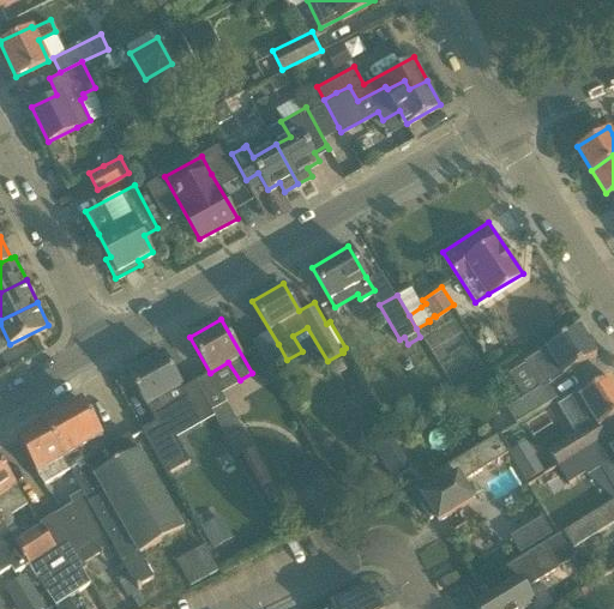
[(548,384),(524,398),(531,410),(576,384),(567,369),(596,351),(579,325),(546,345),(530,355),(537,366),(548,384)]
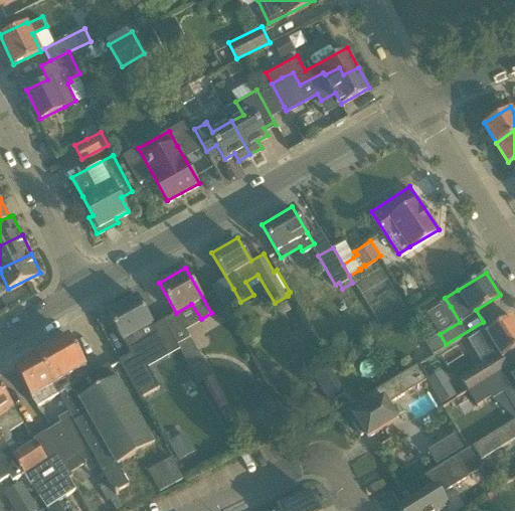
[(108,312),(128,347),(131,352),(119,359),(140,396),(152,389),(144,374),(145,374),(134,356),(162,340),(137,296),(108,312)]
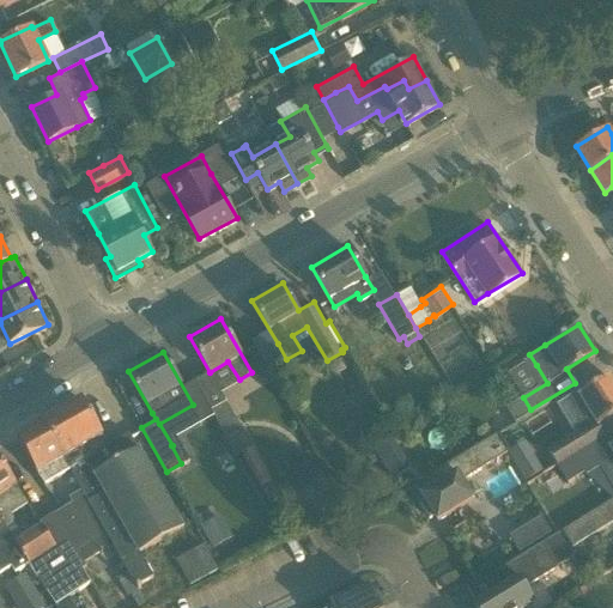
[(548,448),(557,462),(605,433),(599,424),(612,414),(612,380),(610,375),(578,394),(564,403),(571,415),(587,406),(595,419),(548,448)]
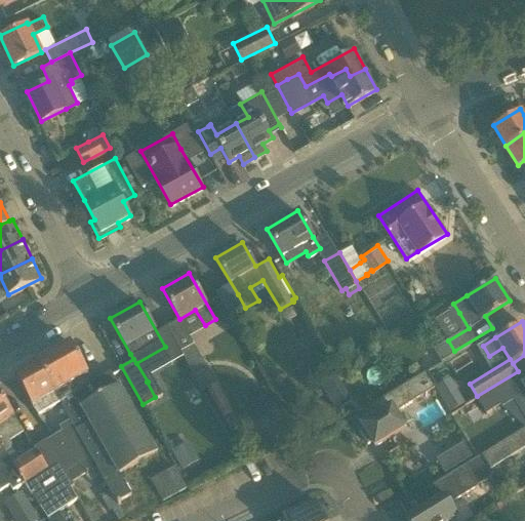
[(189,334),(176,342),(183,354),(195,374),(207,366),(193,342),(189,334)]
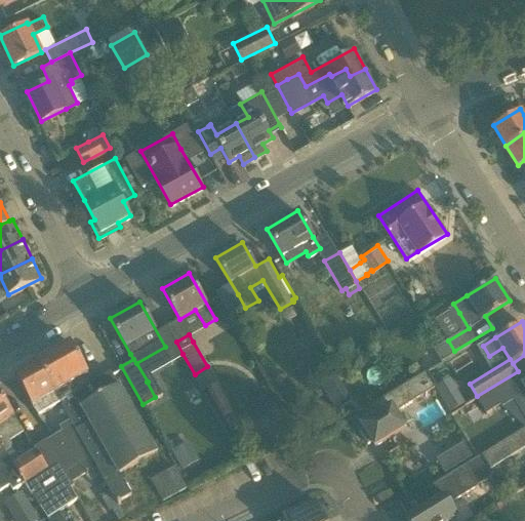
[(84,442),(96,465),(110,488),(118,503),(120,501),(119,498),(131,491),(119,471),(156,449),(111,369),(92,379),(71,341),(37,359),(59,399),(59,400),(70,417),(76,428),(84,442)]
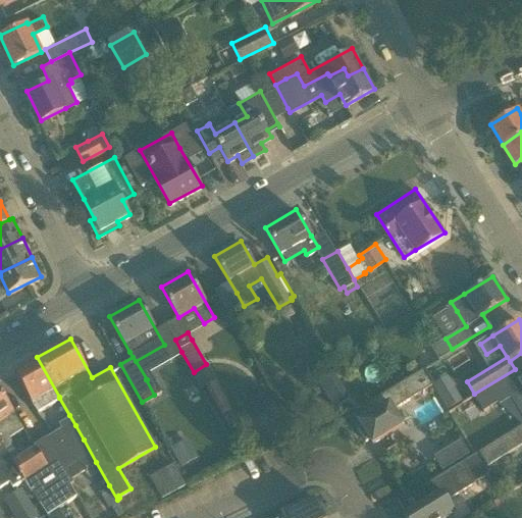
[(37,357),(14,370),(31,401),(38,410),(59,398),(59,397),(37,357)]
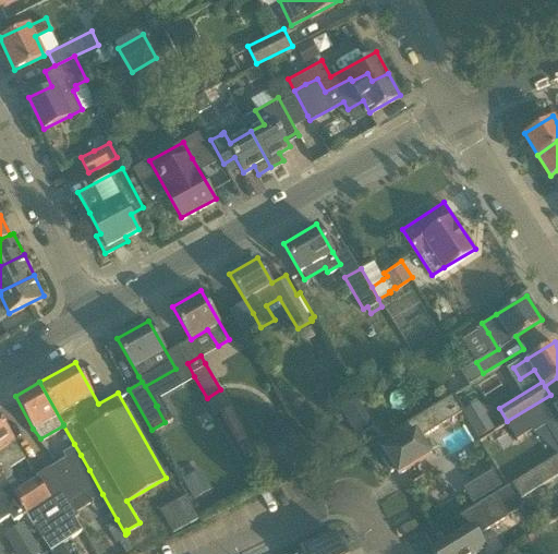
[(451,393),(388,432),(395,442),(384,449),(386,454),(381,456),(390,470),(395,468),(398,472),(431,453),(420,435),(462,410),(451,393)]
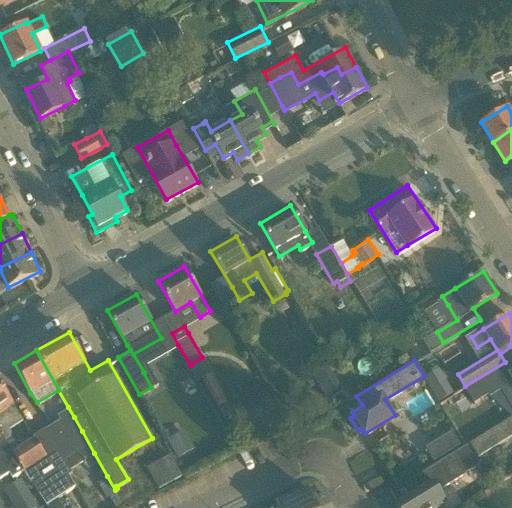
[(500,387),(502,389),(511,406),(511,369),(509,371),(505,362),(465,386),(473,401),(486,393),(488,394),(500,387)]
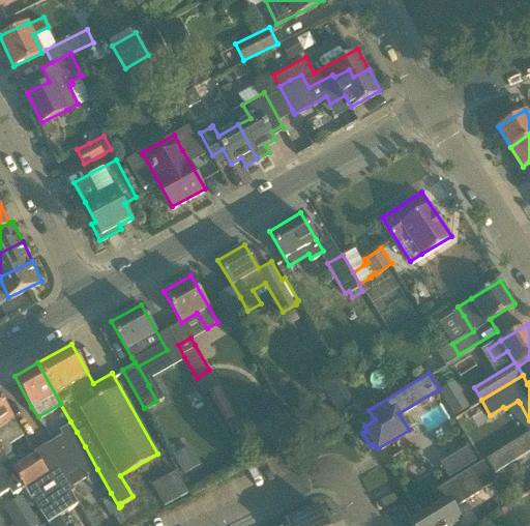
[(218,384),(208,390),(231,430),(239,425),(233,413),(235,412),(218,384)]
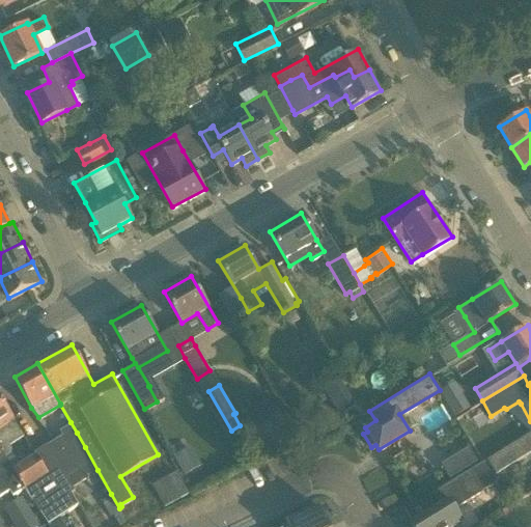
[(278,404),(267,388),(251,398),(262,415),(278,404)]
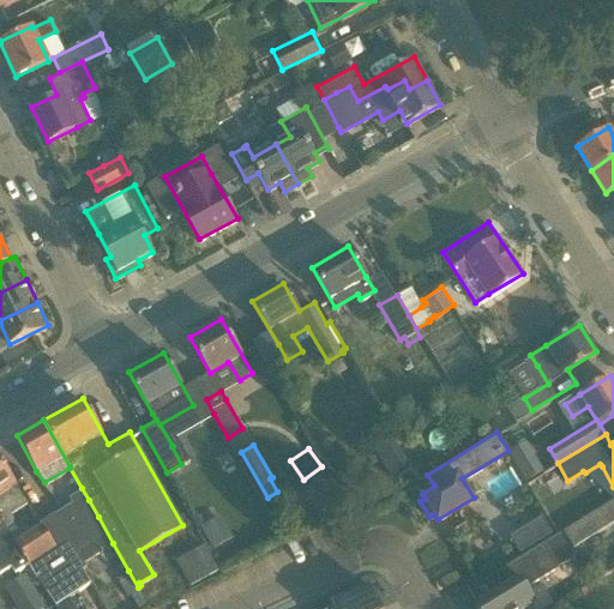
[(0,458),(0,516),(6,526),(13,522),(13,517),(11,513),(28,502),(0,458)]
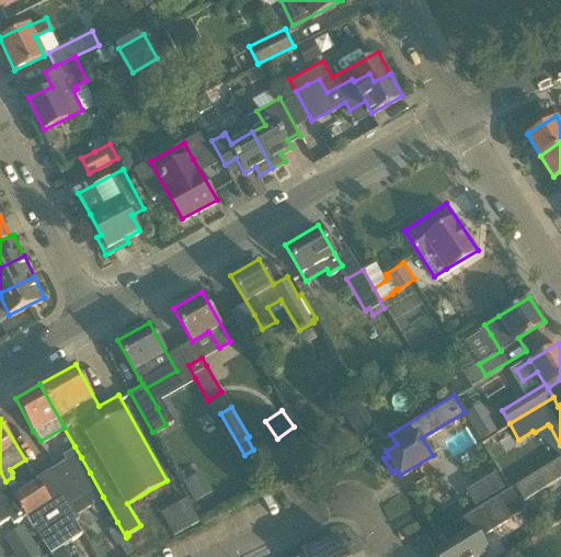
[(357,454),(364,450),(359,444),(353,447),(357,454)]
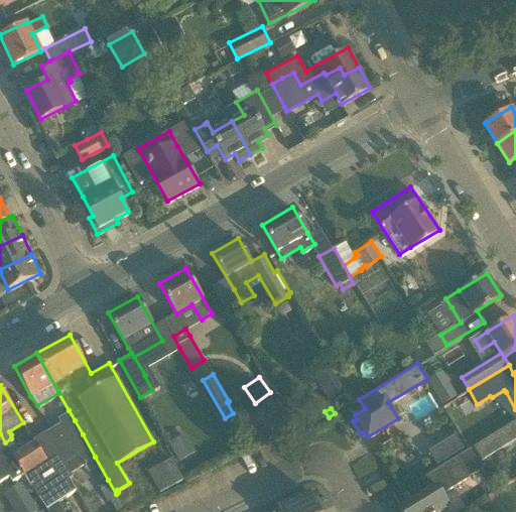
[(56,452),(70,472),(95,457),(83,434),(75,420),(69,410),(58,416),(60,421),(44,431),(56,452)]
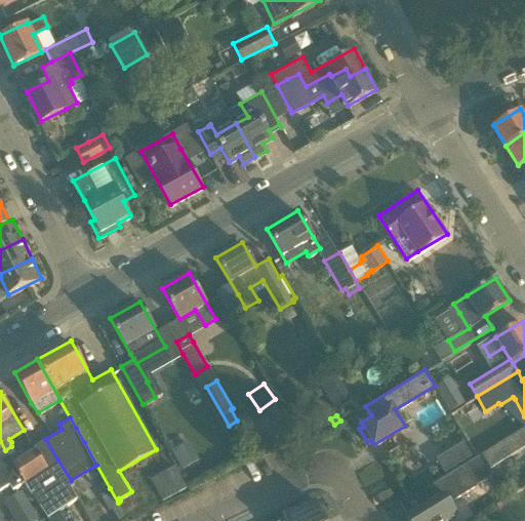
[(516,431),(481,452),(490,467),(524,445),(516,431)]
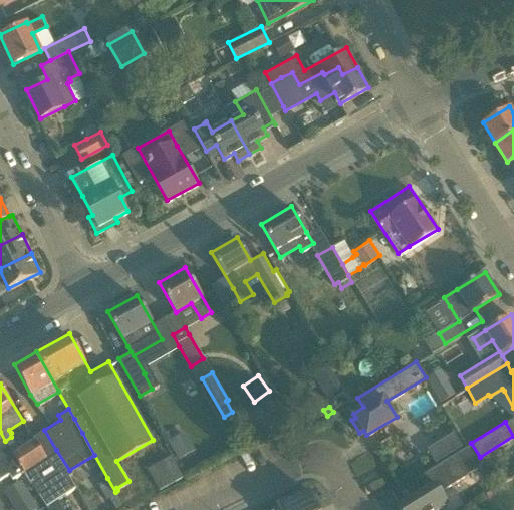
[(75,486),(68,475),(72,473),(69,470),(56,450),(44,430),(33,436),(34,437),(30,440),(31,442),(17,451),(16,449),(12,452),(23,469),(46,505),(58,498),(75,486)]
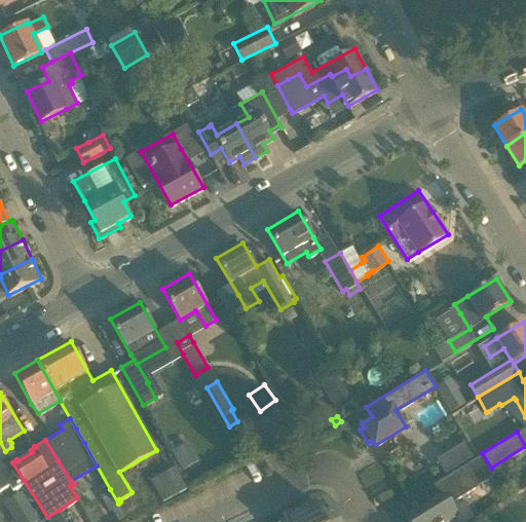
[(452,447),(460,461),(472,455),(463,440),(452,447)]
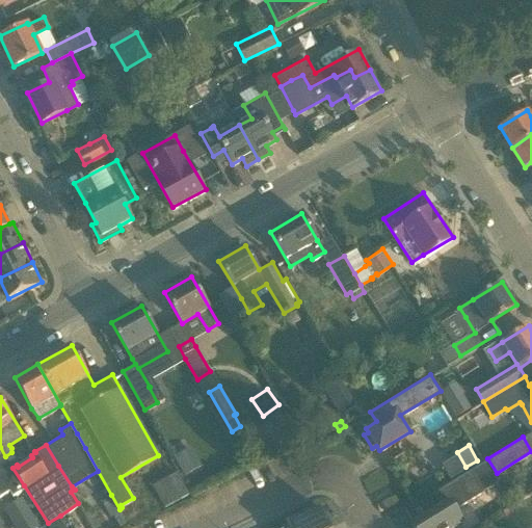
[(0,495),(7,491),(9,495),(24,485),(12,468),(5,456),(0,447),(0,495)]
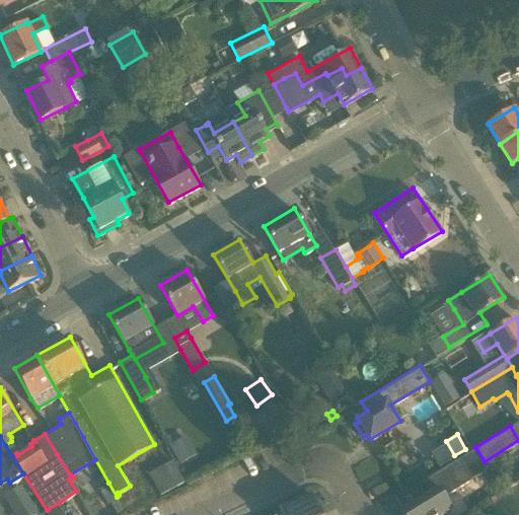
[(472,449),(459,457),(414,486),(421,498),(401,510),(403,513),(400,514),(439,514),(452,507),(444,496),(472,479),(471,477),(485,469),(472,449)]
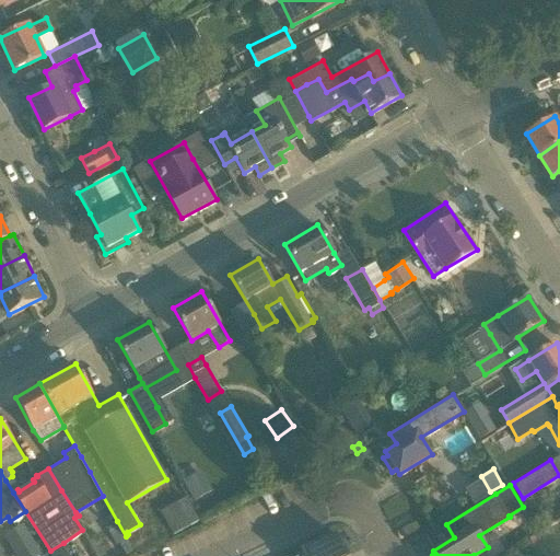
[(174,500),(187,525),(197,520),(184,496),(174,500)]
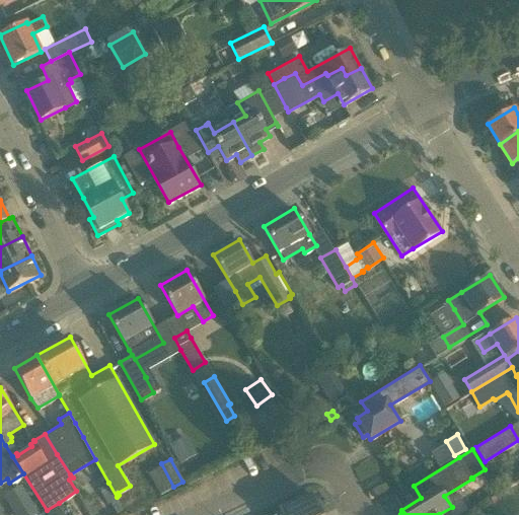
[(158,494),(167,490),(155,467),(146,471),(158,494)]
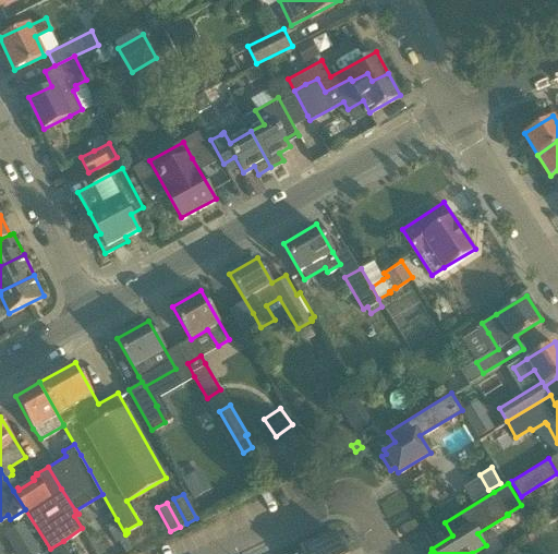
[(126,537),(125,534),(117,519),(108,524),(118,541),(126,537)]
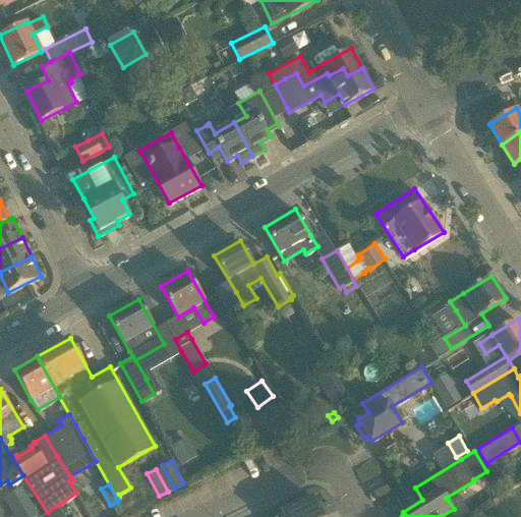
[(26,495),(20,485),(2,497),(8,506),(26,495)]
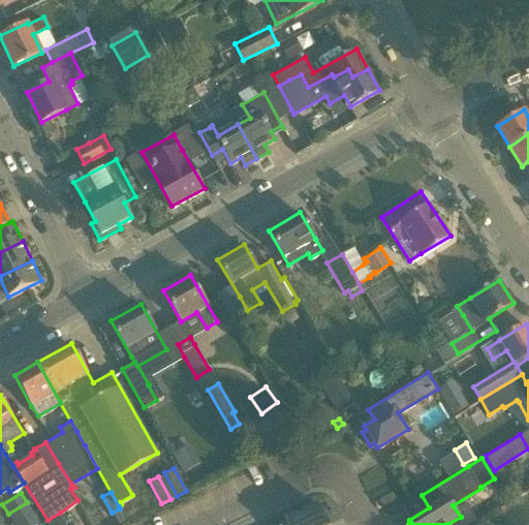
[(329,524),(318,504),(275,524),(329,524)]
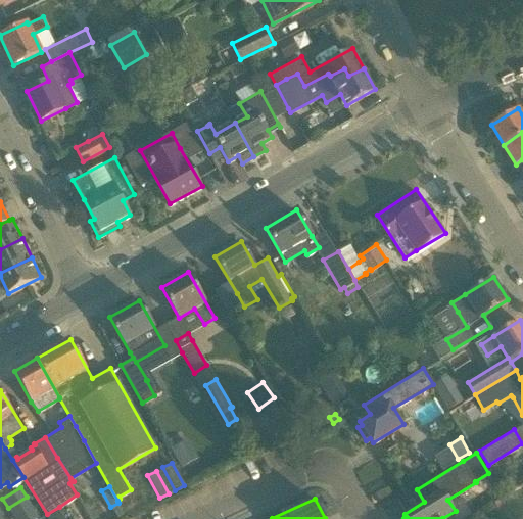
[(66,518),(59,507),(47,514),(49,518),(66,518)]
